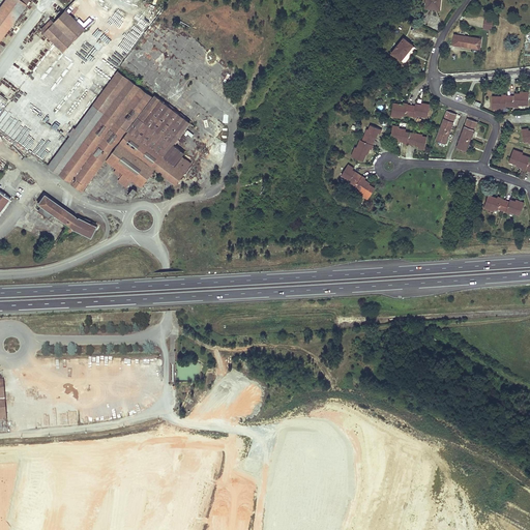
[(25,5),(29,0),(0,0),(0,38),(22,10),(25,13),(29,8),(25,5)]
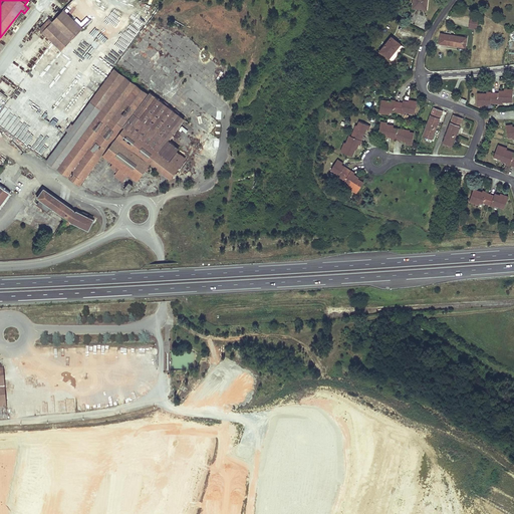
[(428,0),(414,0),(413,7),(427,9),(428,0)]
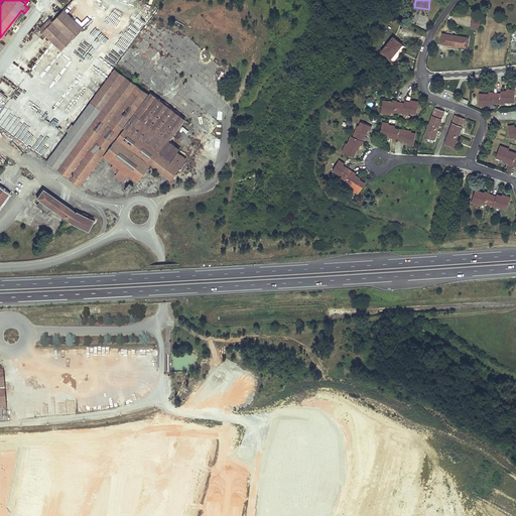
[(52,22),(72,40),(83,28),(65,10),(52,21),(52,22)]
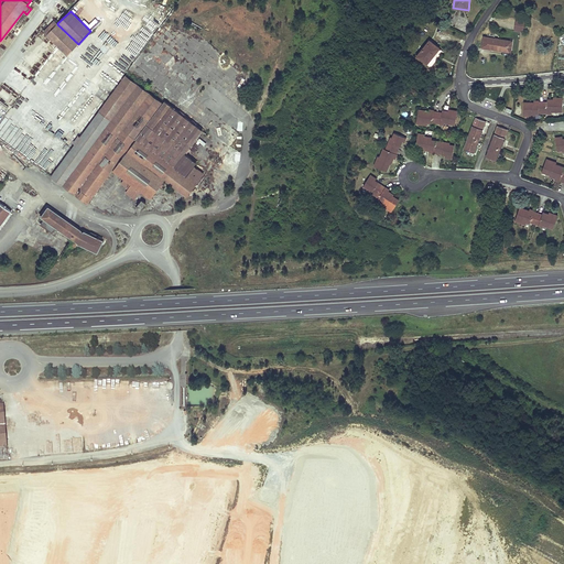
[(514,30),(523,31),(524,21),(516,20),(514,30)]
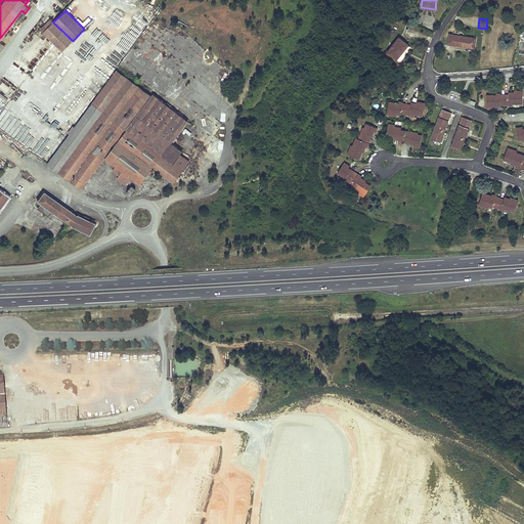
[(53,22),(51,19),(41,30),(62,51),(73,41),(53,23),(53,22)]
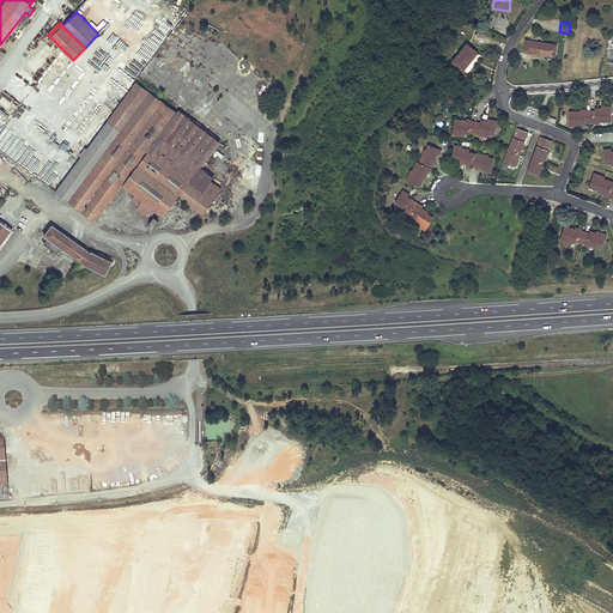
[(525,52),(556,56),(557,46),(526,40),(525,52)]
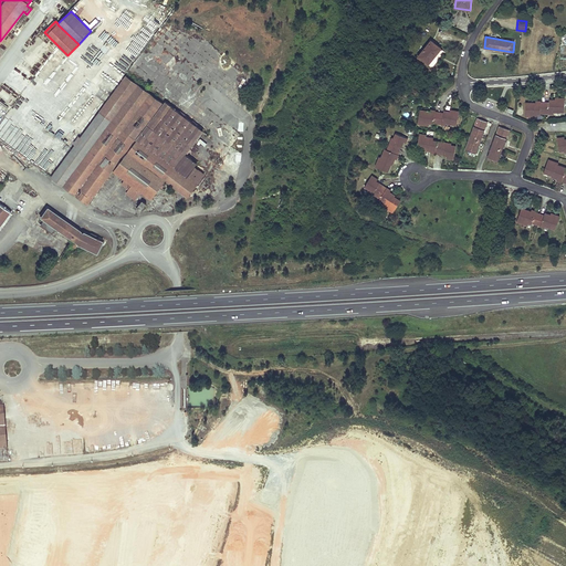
[(441,49),(431,41),(418,58),(428,65),(441,49)]
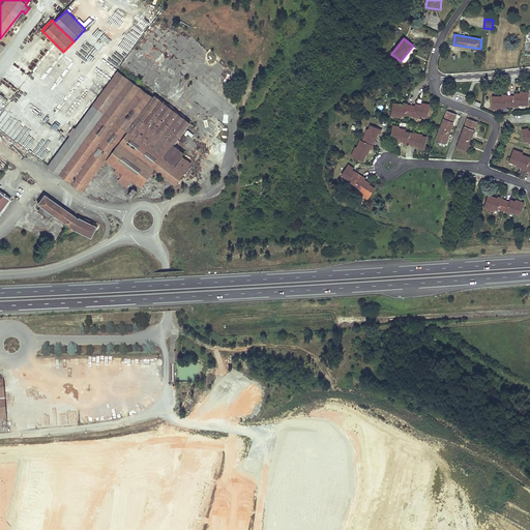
[(83,190),(107,159),(118,168),(114,172),(120,177),(118,180),(126,187),(129,183),(134,187),(126,197),(129,199),(138,189),(139,190),(155,169),(162,174),(169,179),(175,183),(176,184),(184,173),(175,166),(182,156),(185,151),(181,148),(180,149),(173,144),(190,122),(155,95),(153,97),(118,71),(49,166),(83,190)]
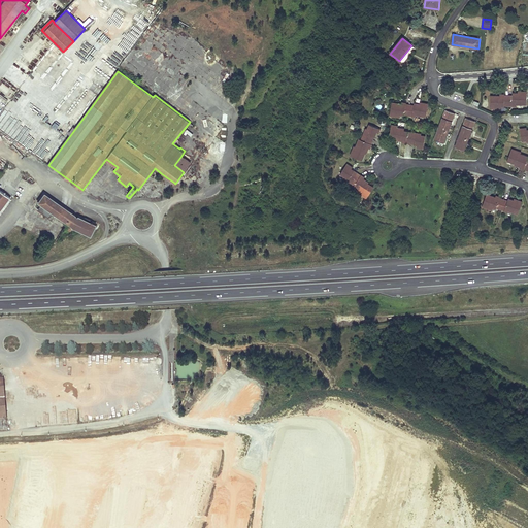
[(500,96),(495,96),(491,96),(490,109),(500,109),(500,107),(504,107),(504,106),(517,106),(517,105),(526,105),(526,92),(518,92),(518,93),(513,93),(513,95),(504,95),(504,94),(500,94),(500,96)]
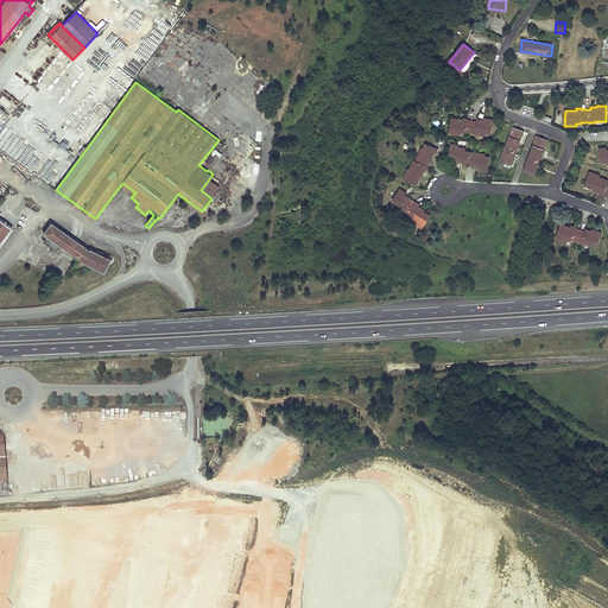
[(451,118),(449,133),(461,135),(461,132),(466,133),(466,132),(480,134),(480,133),(491,134),(493,120),(483,118),(483,120),(477,119),(476,121),(468,120),(468,119),(463,118),(462,120),(451,118)]
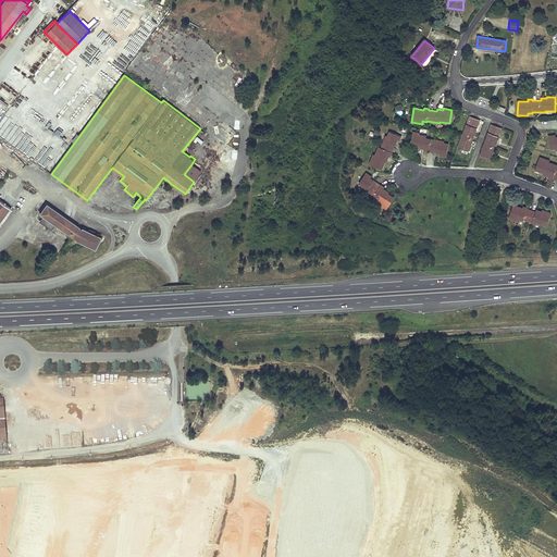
[(469,151),(481,120),(470,116),(458,147),(469,151)]
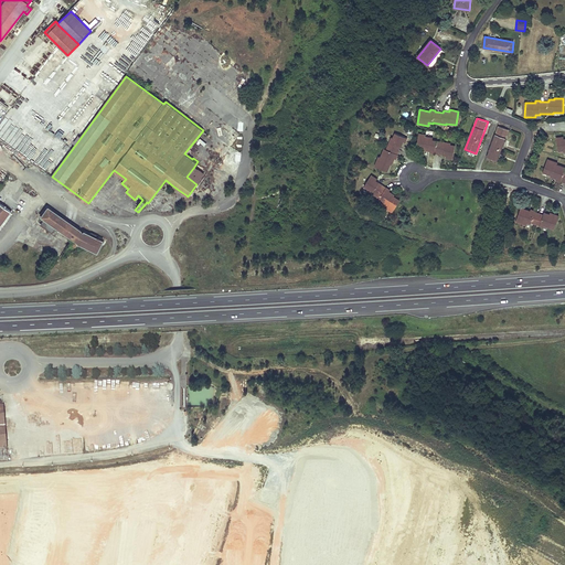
[(497,161),(509,130),(499,126),(487,158),(497,161)]
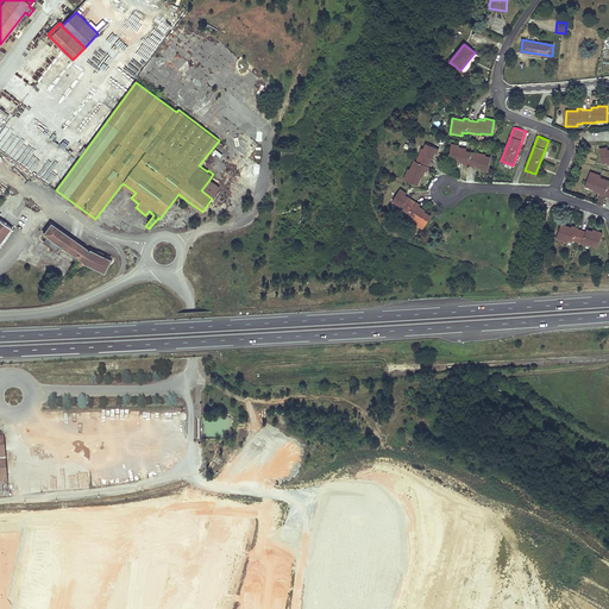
[(421,176),(422,177),(426,171),(427,171),(429,167),(428,165),(432,157),(433,157),(435,152),(438,154),(439,149),(426,144),(424,149),(422,148),(416,162),(414,161),(410,169),(409,169),(405,180),(418,186),(421,176)]
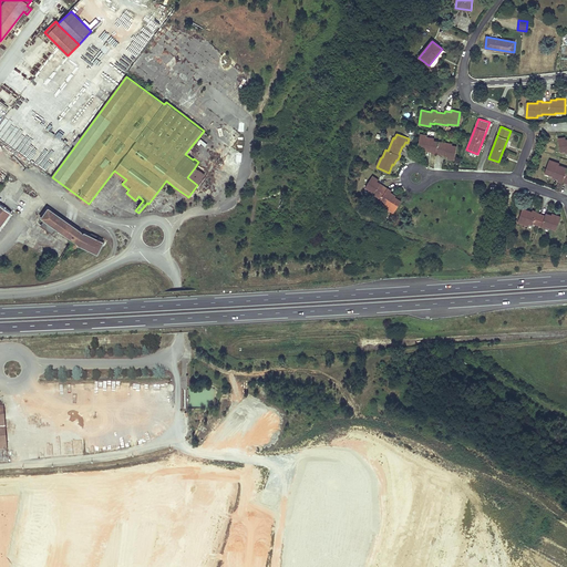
[(457,146),(452,146),(452,144),(434,141),(434,138),(426,137),(426,135),(421,134),(419,147),(425,148),(425,151),(432,152),(432,153),(449,156),(449,158),(454,160),(457,146)]
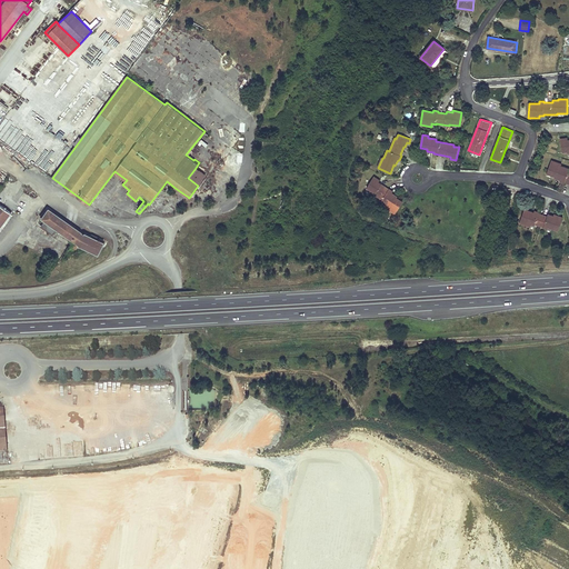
[(555,177),(555,178),(560,180),(560,182),(565,183),(568,185),(568,171),(568,169),(561,167),(561,165),(551,161),(547,173),(555,177)]
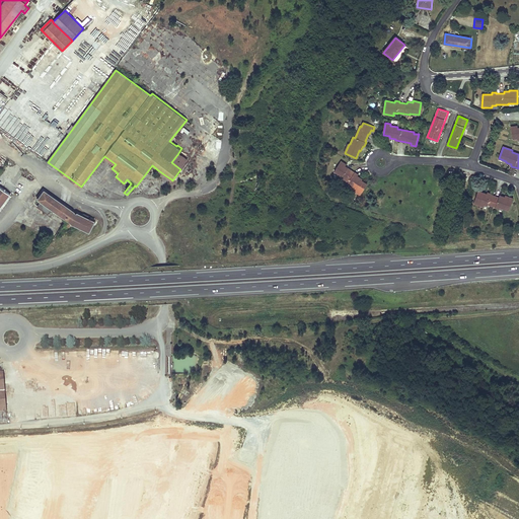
[(171,162),(180,169),(188,160),(178,153),(171,162)]
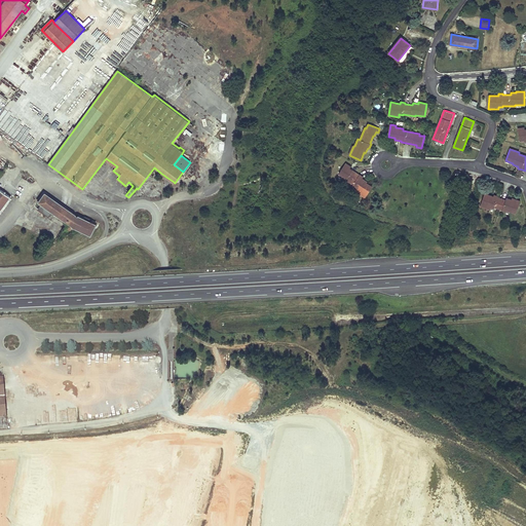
[(345,163),(339,174),(343,177),(342,178),(357,187),(355,189),(362,193),(361,194),(366,197),(372,187),(367,183),(368,182),(363,179),(364,177),(350,168),(351,167),(345,163)]
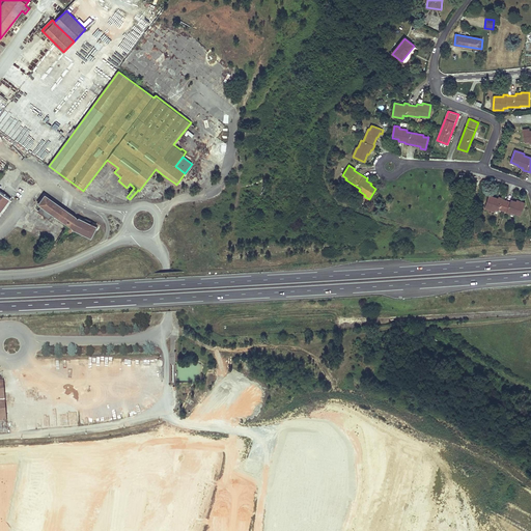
[(161,190),(167,194),(175,184),(169,179),(161,190)]
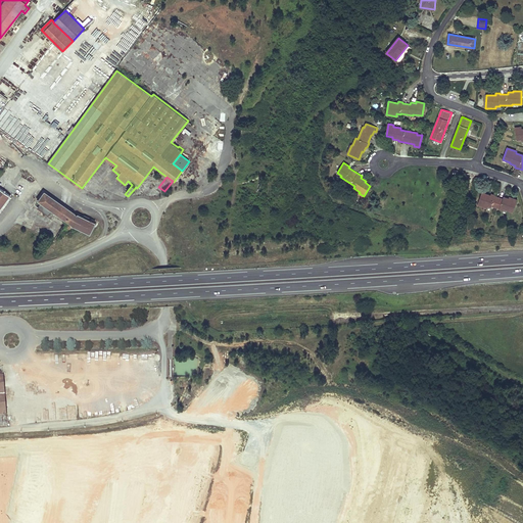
[(0,209),(10,196),(0,188),(0,209)]
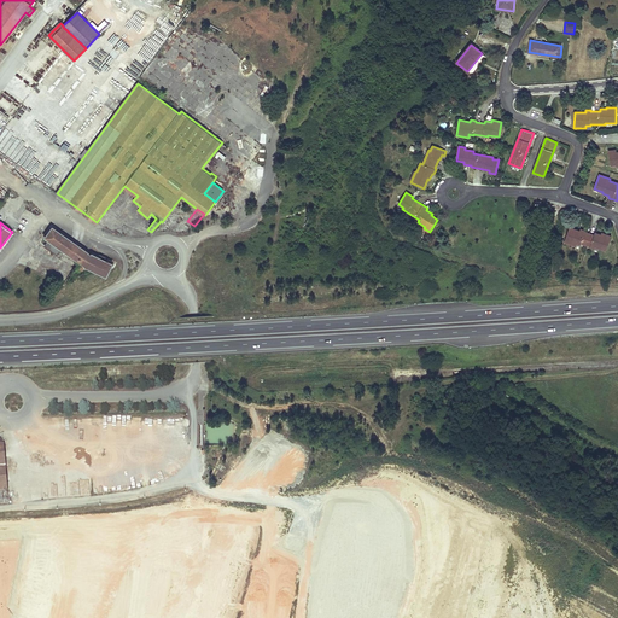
[(48,240),(52,243),(60,249),(59,250),(75,262),(77,258),(82,261),(82,262),(88,266),(87,268),(105,277),(112,262),(106,260),(106,261),(92,254),(91,255),(87,254),(88,252),(52,227),(45,237),(48,240)]
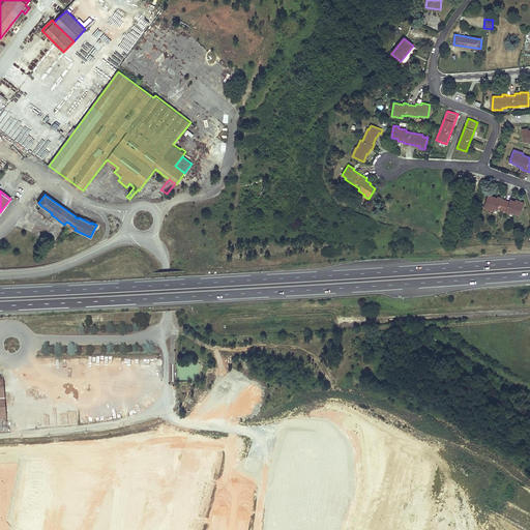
[(498,198),(493,197),(489,195),(483,207),(494,211),(495,209),(498,210),(498,209),(509,213),(510,212),(520,215),(524,203),(516,200),(516,201),(510,200),(509,202),(502,199),(503,198),(498,197),(498,198)]
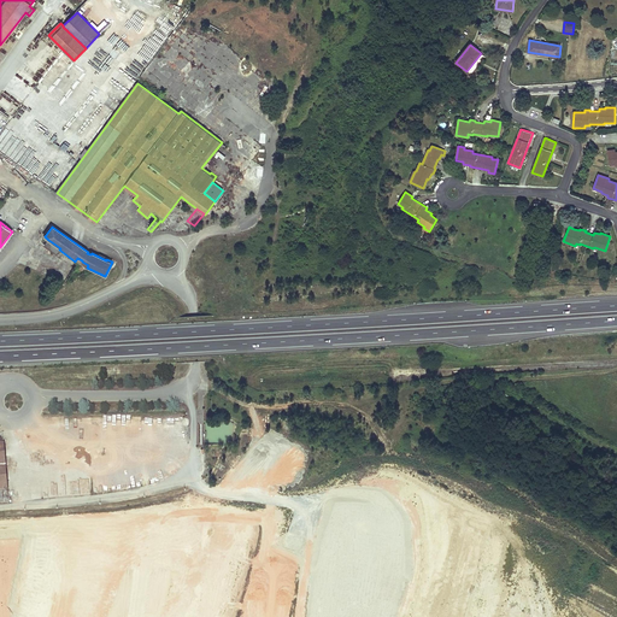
[(52,242),(48,240),(45,245),(56,253),(59,250),(60,248),(52,242)]
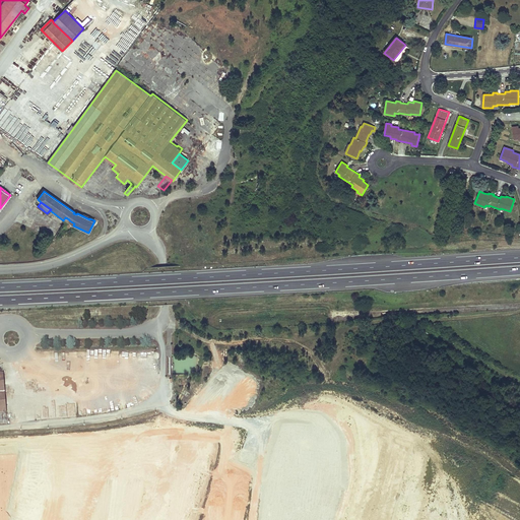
[(68,222),(66,225),(64,229),(68,232),(72,224),(68,222)]
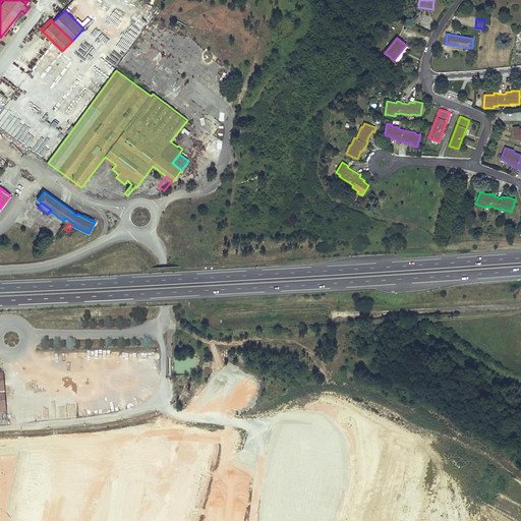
[(53,419),(53,415),(45,415),(45,407),(37,407),(37,419),(53,419)]
